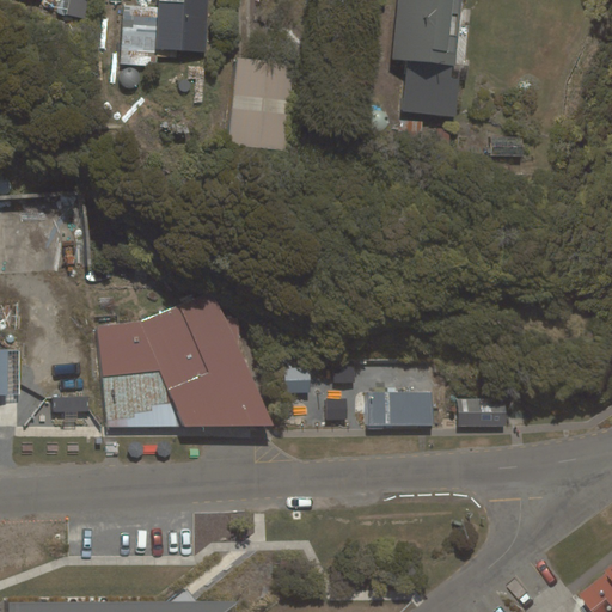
[(91,0),(68,0),(66,14),(87,19),(91,0)]
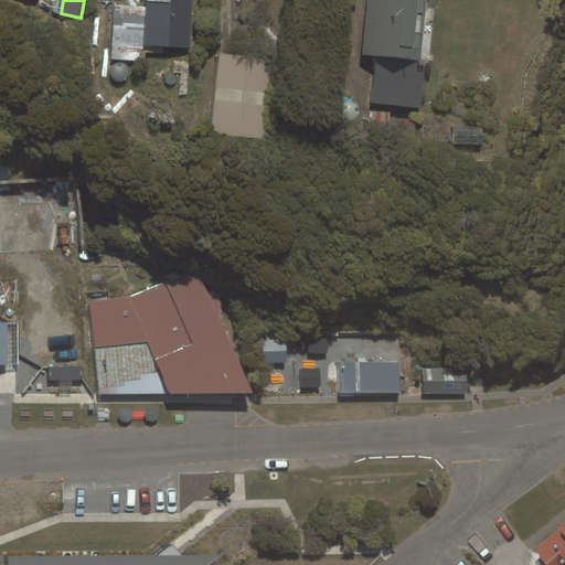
[(147,0),(145,45),(190,48),(192,0),(147,0)]
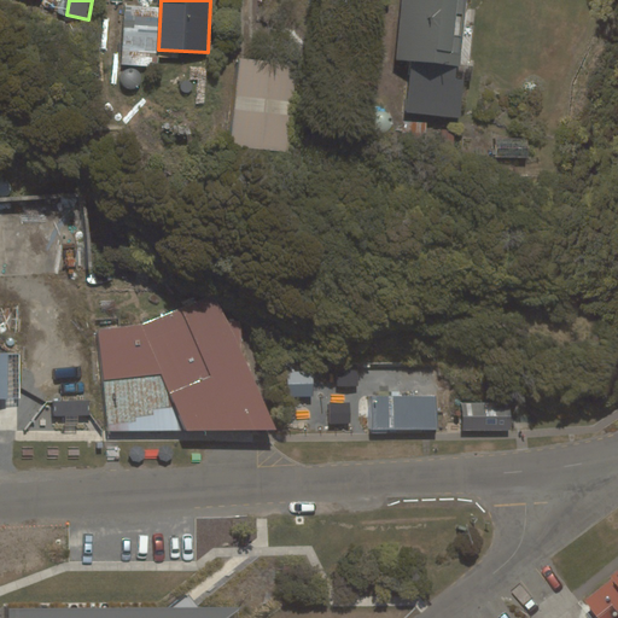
[(401,0),(396,58),(461,64),(467,0),(401,0)]
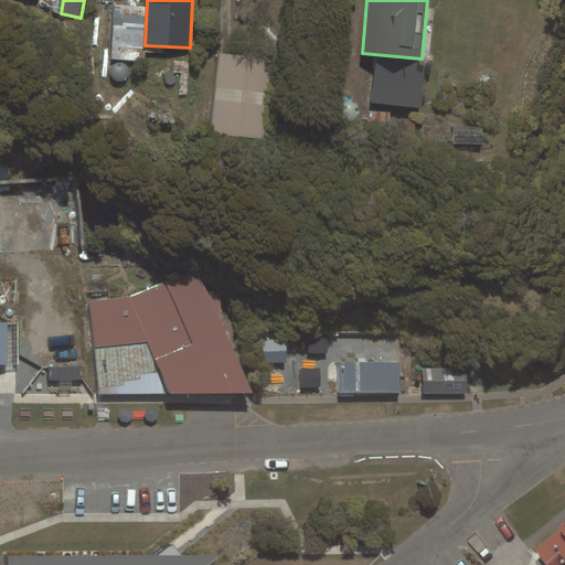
[(142,60),(145,6),(115,4),(112,57),(142,60)]
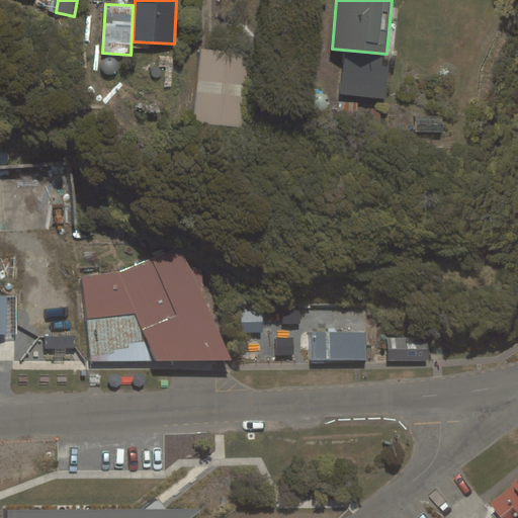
[(242,128),(251,56),(202,50),(192,121),(242,128)]
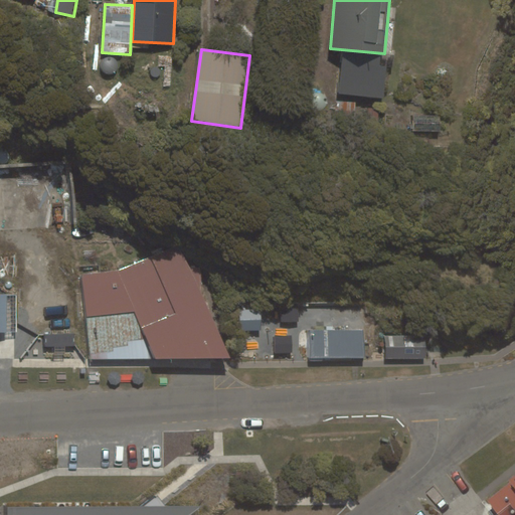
[(387,56),(343,52),(338,94),(383,99),(387,56)]
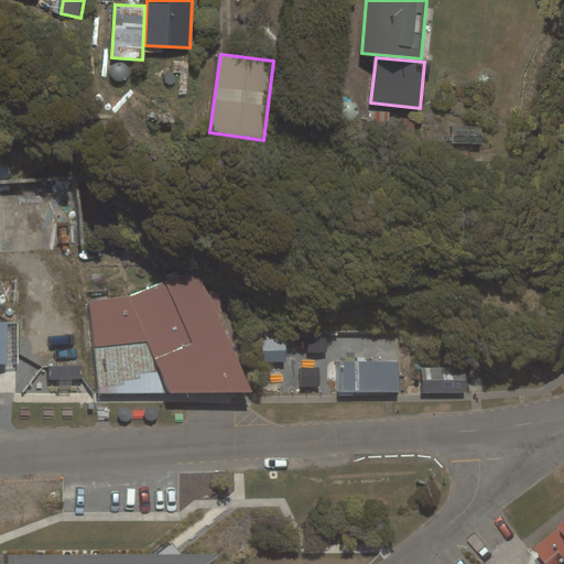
[(91,297),(99,392),(252,393),(196,268),(130,295),(91,297)]
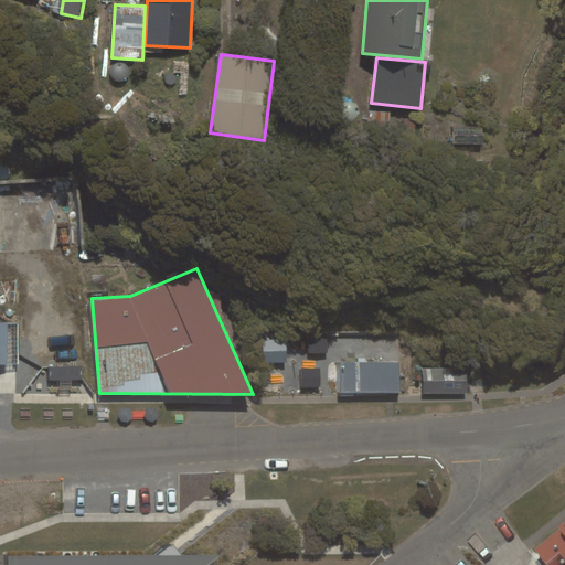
[(337,362),(337,394),(398,393),(398,361),(337,362)]
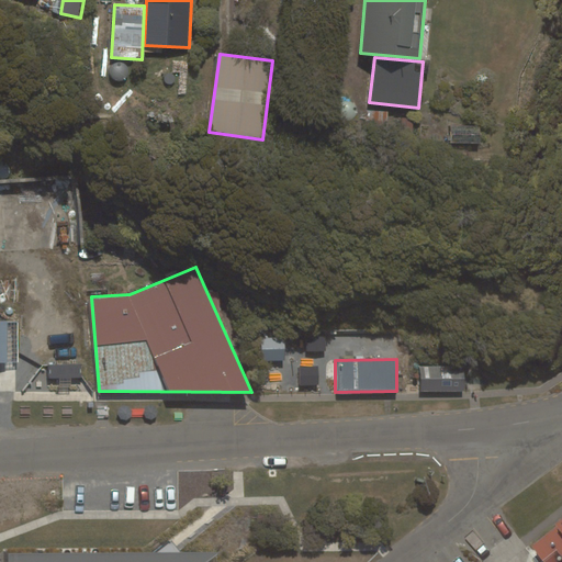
[(82,363),(48,366),(49,379),(82,378),(82,363)]
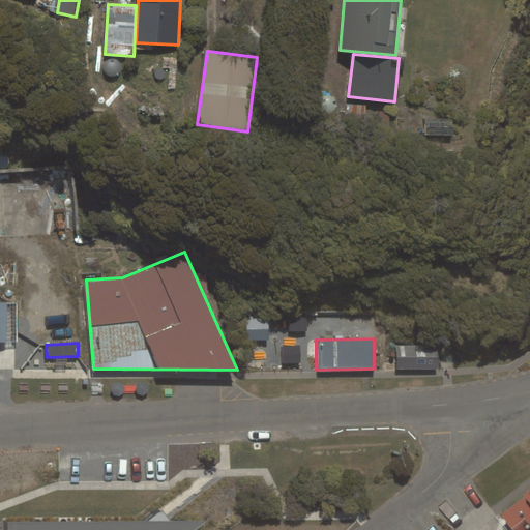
[(437,345),(396,346),(396,370),(438,370),(437,345)]
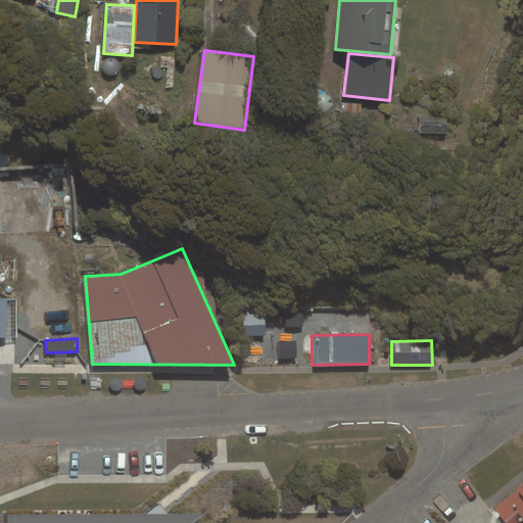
[(522,522),(522,489),(496,511),(506,522),(522,522)]
